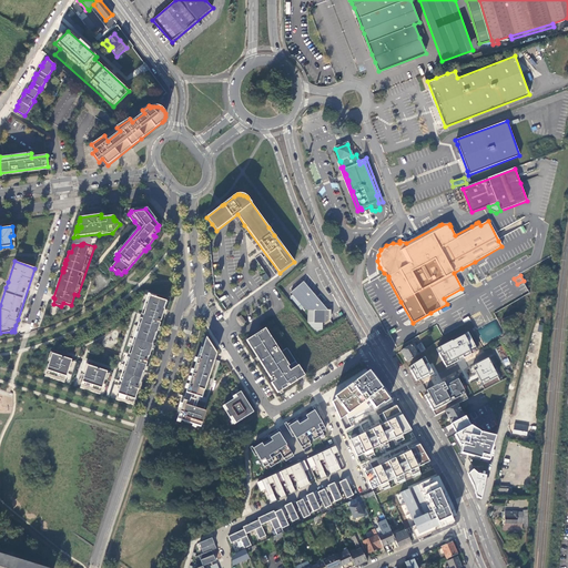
[(292,295),(303,308),(305,311),(314,311),(314,324),(322,324),(324,324),(331,320),(331,312),(323,312),(323,306),(304,283),(291,294),(292,295)]
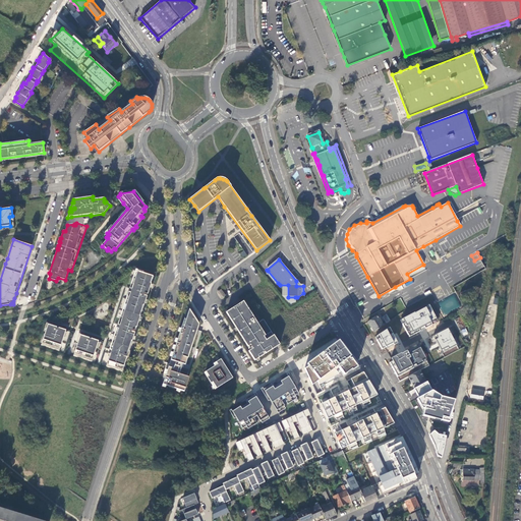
[(276,284),(278,283),(268,271),(266,273),(276,284)]
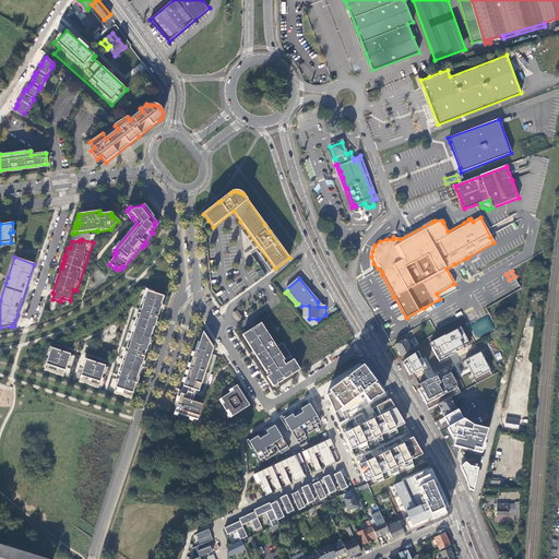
[(147,292),(115,391),(131,396),(165,297),(147,292)]
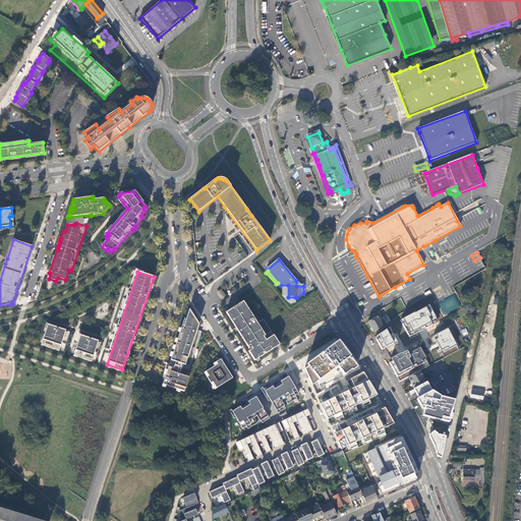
[(295,302),(295,297),(288,297),(288,285),(280,285),(282,288),(282,295),(290,305),(295,302)]
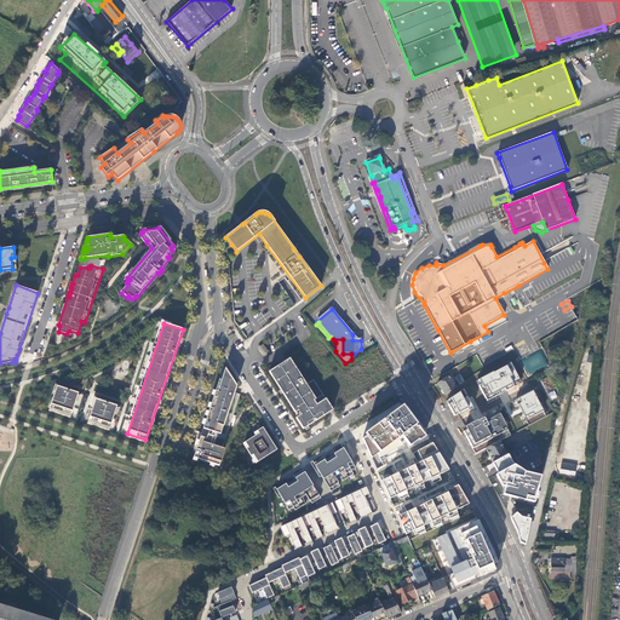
[(549,349),(550,355),(563,350),(561,344),(549,349)]
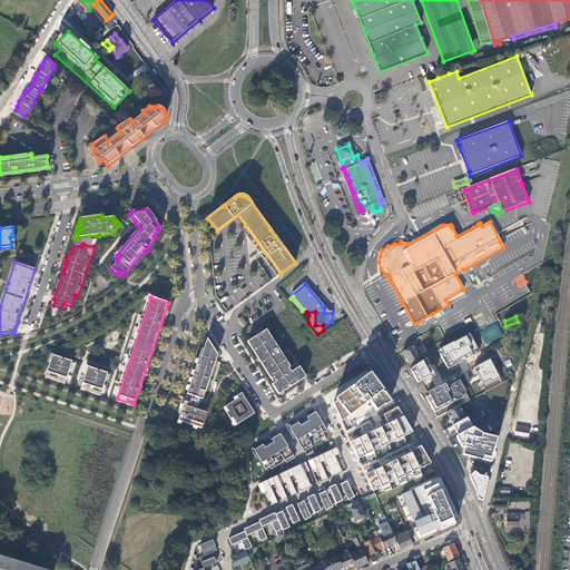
[(278,394),(306,377),(300,366),(291,372),(281,355),(282,354),(266,330),(247,342),(272,380),(273,379),(275,382),(272,384),(278,394)]
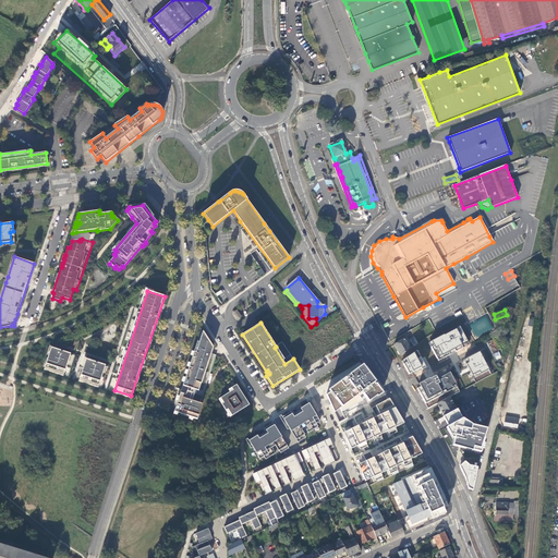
[(428,343),(438,361),(469,344),(459,327),(428,343)]
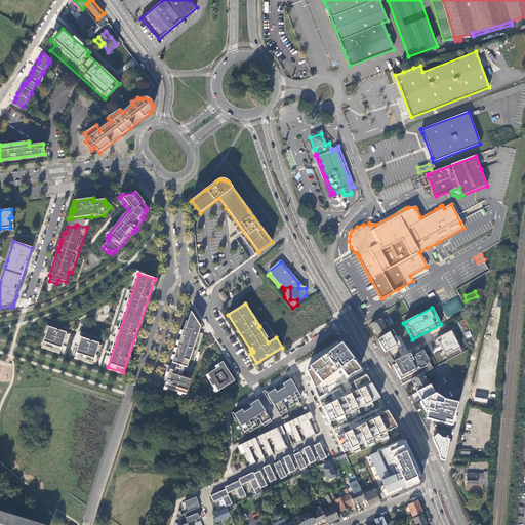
[(169,369),(164,388),(186,395),(191,380),(180,377),(184,367),(187,368),(200,327),(191,313),(191,312),(186,328),(184,328),(172,363),(177,365),(174,371),(169,369)]
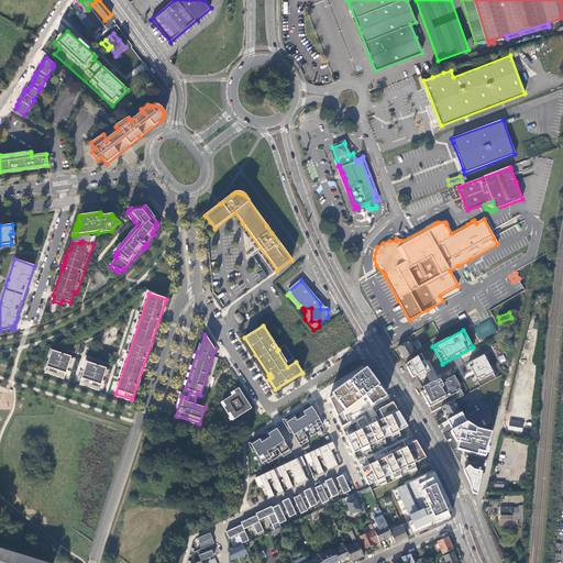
[(404,359),(421,346),(418,340),(415,342),(412,344),(410,341),(397,349),(401,354),(400,355),(401,357),(404,357),(404,359)]
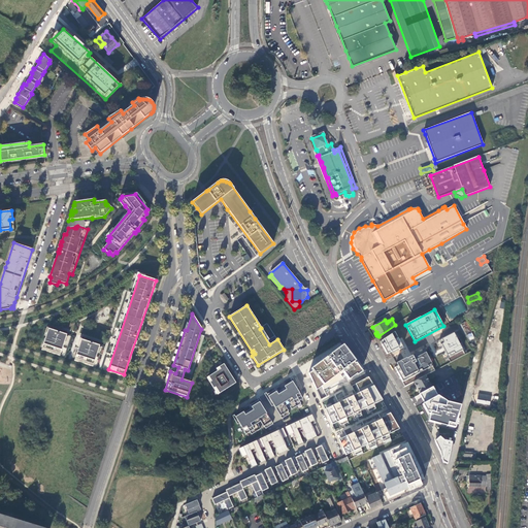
[(461,325),(460,322),(458,323),(463,334),(465,336),(466,336),(467,335),(461,325)]
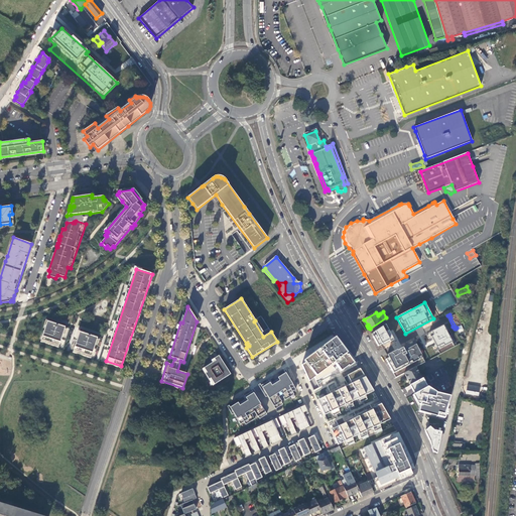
[(456,314),(455,315),(450,317),(457,328),(456,329),(458,332),(463,330),(459,320),(461,320),(459,317),(457,318),(456,314)]
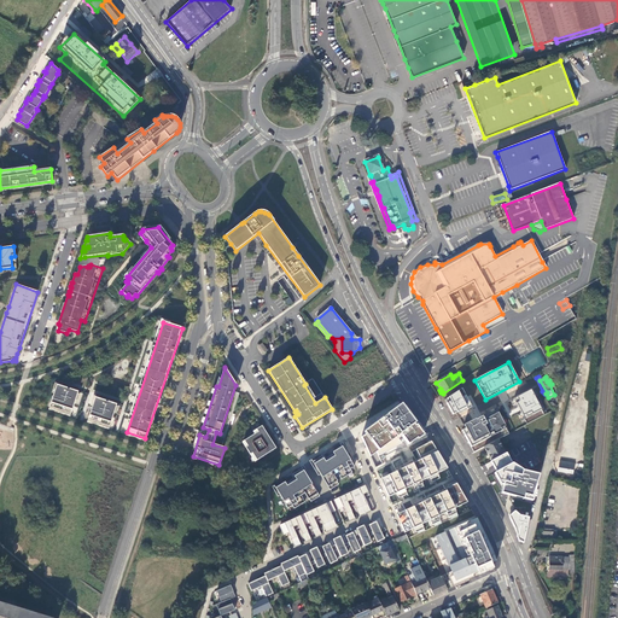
[(57,385),(50,407),(71,414),(79,392),(57,385)]
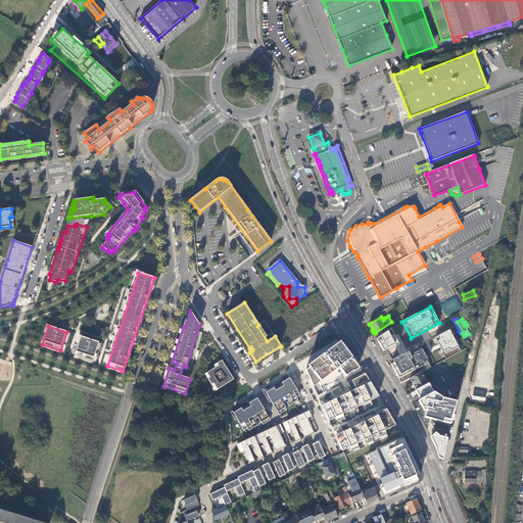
[(379,337),(386,351),(398,344),(390,329),(379,337)]
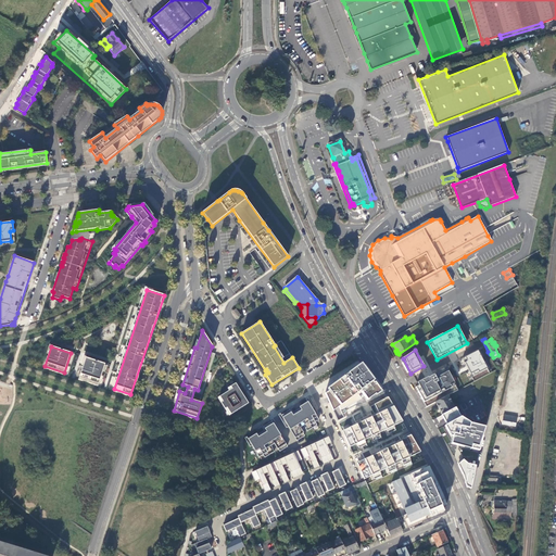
[(447,367),(458,387),(489,370),(479,351),(447,367)]
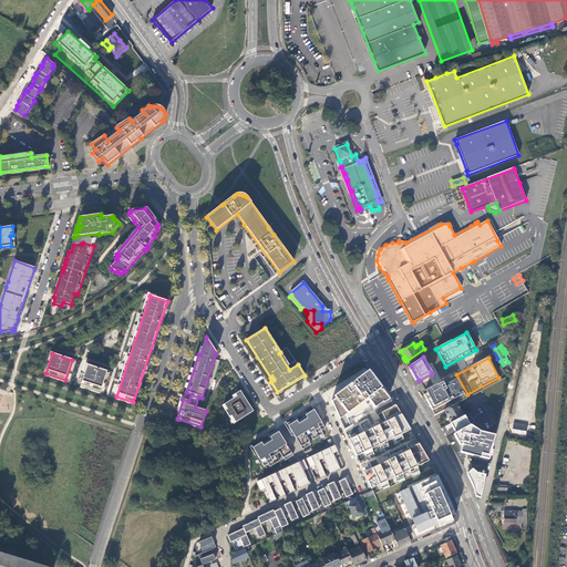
[(88,366),(81,385),(101,392),(107,371),(88,366)]
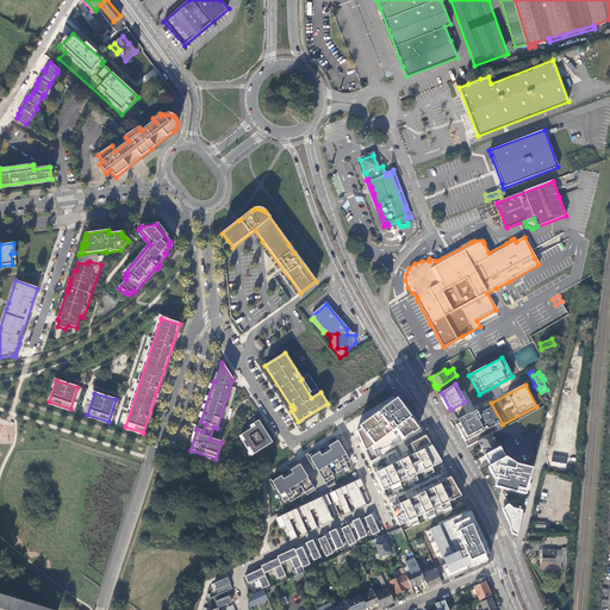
[(352,429),(363,453),(392,431),(396,429),(403,439),(411,433),(412,434),(417,430),(416,427),(418,425),(411,416),(397,396),(352,429)]
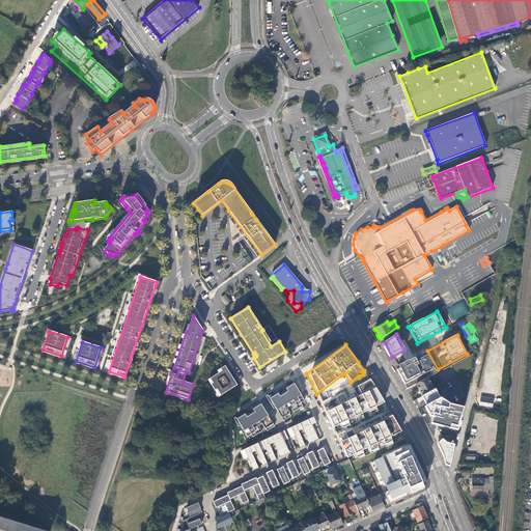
[(395,367),(404,386),(436,370),(425,352),(395,367)]
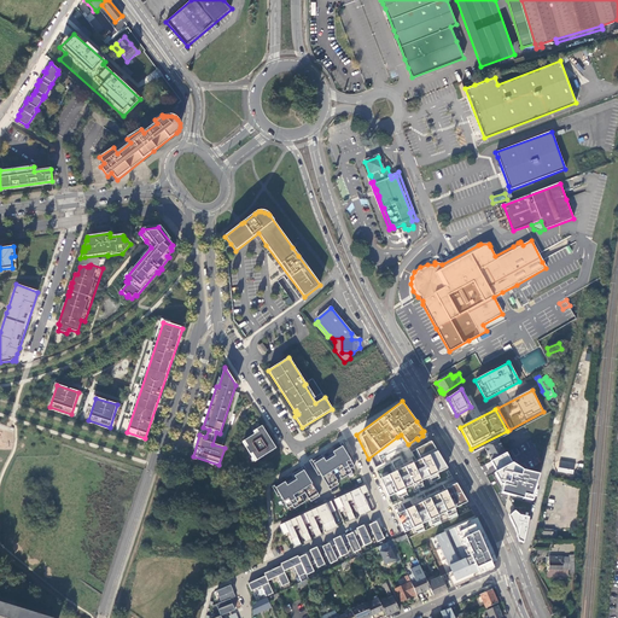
[(277,449),(262,426),(256,430),(258,432),(244,441),(248,447),(245,448),(250,455),(252,454),(257,461),(277,449)]
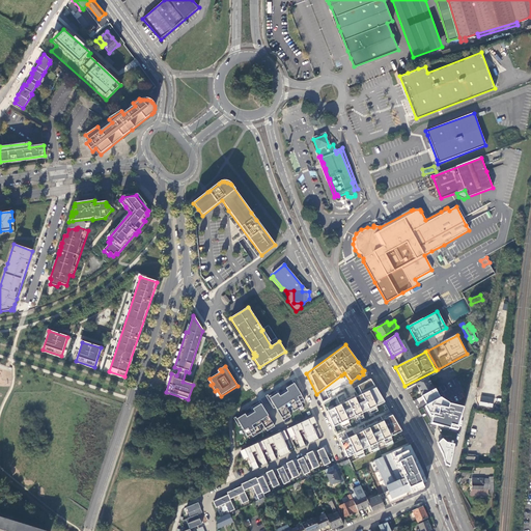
[(376,409),(382,407),(388,403),(371,378),(368,378),(354,385),(358,394),(357,395),(347,399),(344,394),(337,398),(340,406),(334,409),(332,407),(326,410),(335,428),(342,425),(343,428),(351,425),(348,421),(356,418),(357,421),(364,418),(363,415),(369,412),(371,415),(378,412),(376,409)]
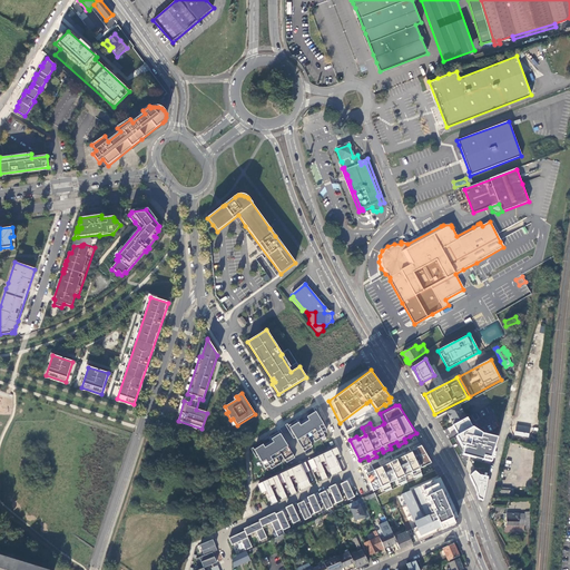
[(448,415),(453,425),(467,418),(462,409),(460,405),(446,412),(448,415)]
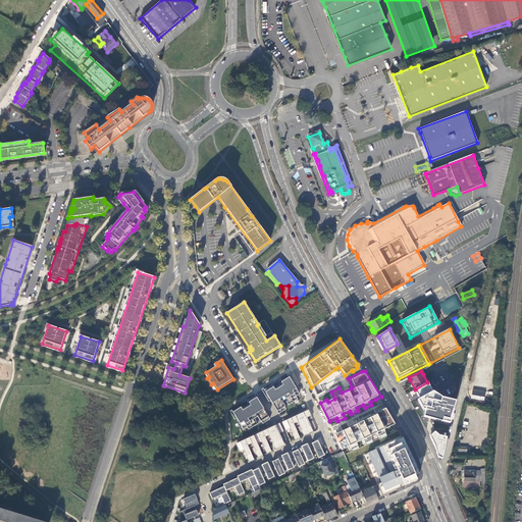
[(297,396),(289,382),(282,386),(282,387),(275,393),(274,392),(267,396),(276,409),(297,396)]
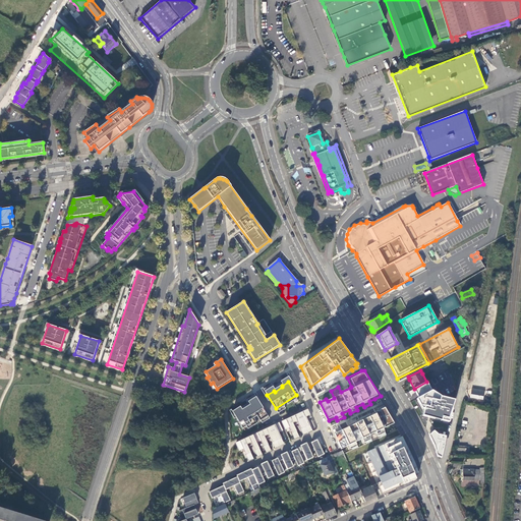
[(422,410),(420,417),(449,424),(455,401),(433,396),(426,382),(414,389),(412,390),(417,398),(415,399),(422,410)]
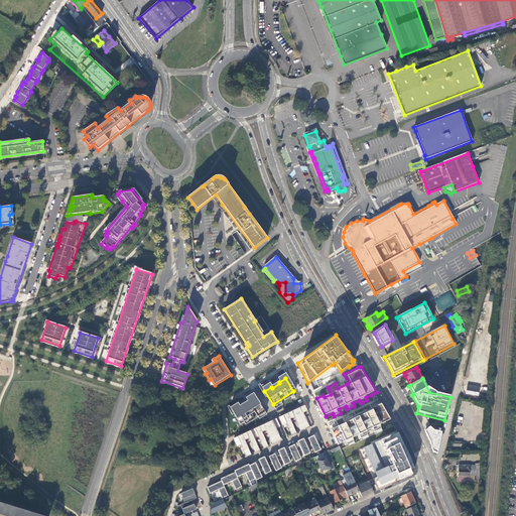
[(479,390),(467,388),(466,394),(478,396),(479,390)]
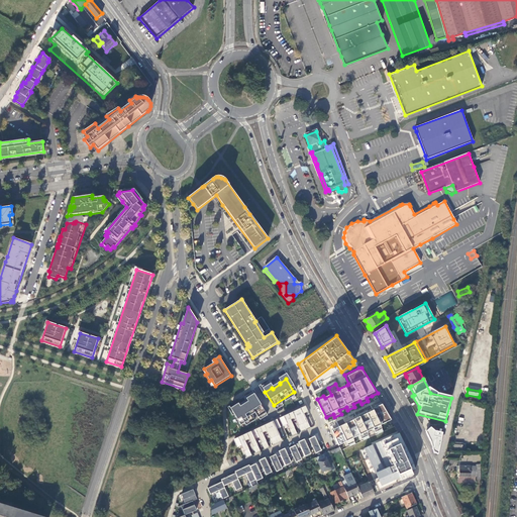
[(263,410),(254,397),(248,401),(249,402),(241,407),(240,406),(234,410),(242,423),(263,410)]
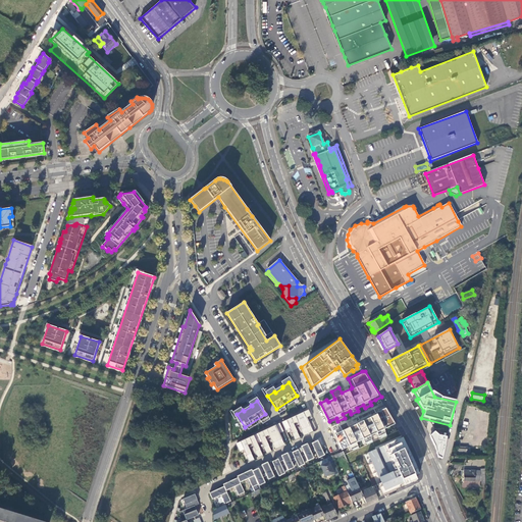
[(335,435),(342,450),(396,424),(385,409),(362,420),(363,422),(335,435)]
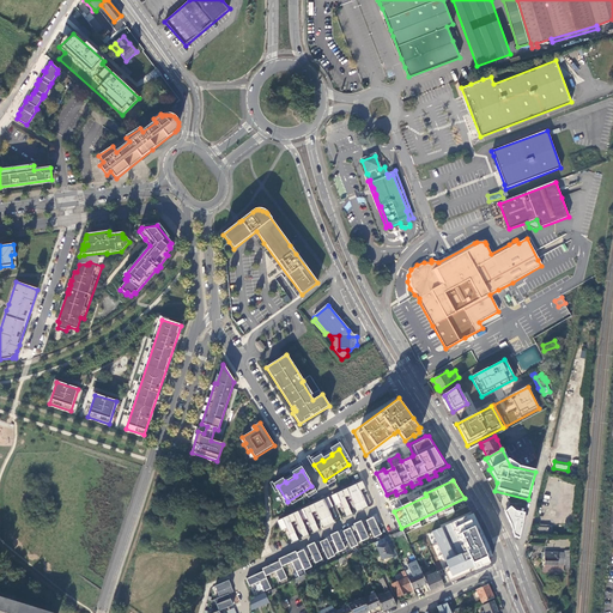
[(366,491),(362,483),(352,487),(359,503),(365,501),(362,493),(366,491)]
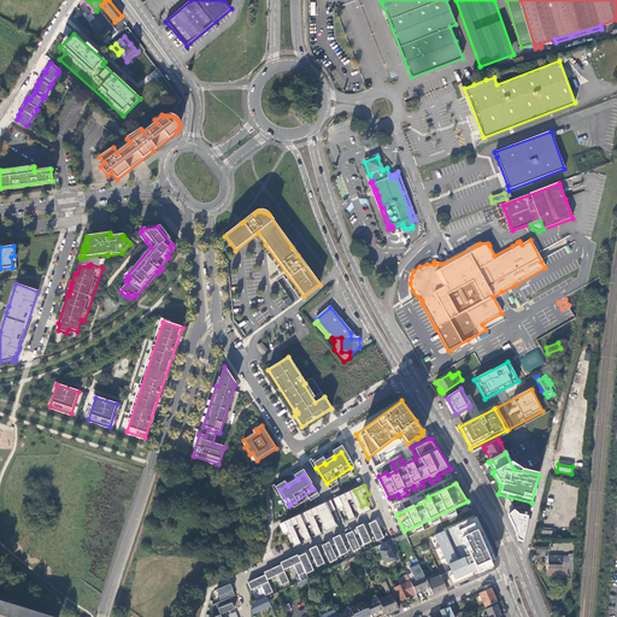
[(354,491),(344,495),(348,504),(353,503),(357,509),(362,506),(354,491)]
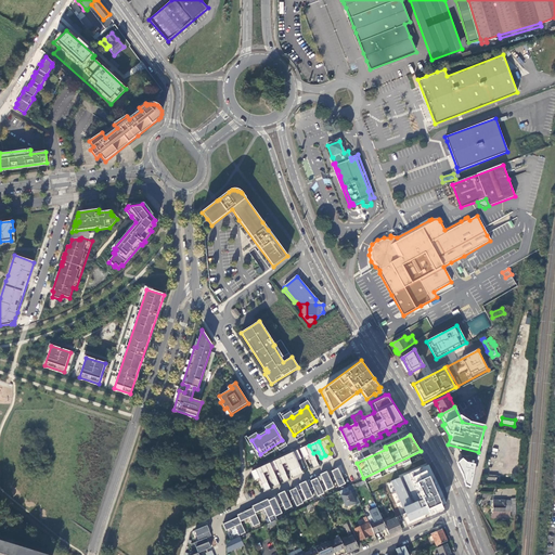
[(309,446),(300,450),(304,457),(308,456),(311,462),(317,460),(313,453),(309,446)]
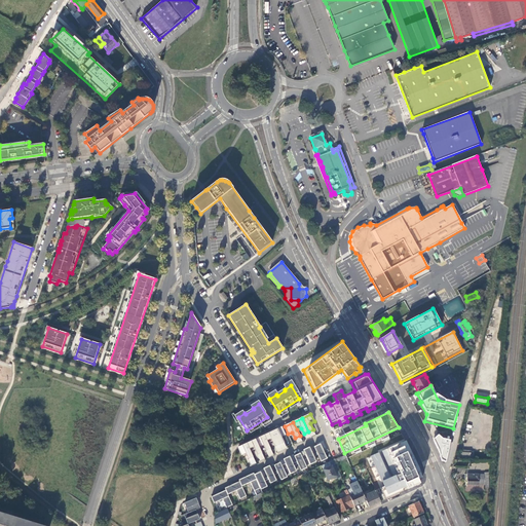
[(286,436),(282,427),(273,431),(279,445),(285,443),(282,437),(286,436)]
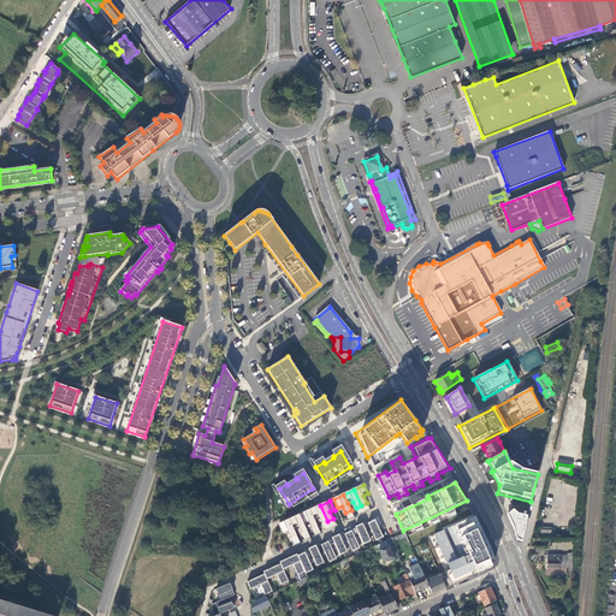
[(320,505),(309,510),(314,519),(319,517),(323,523),(327,521),(320,505)]
